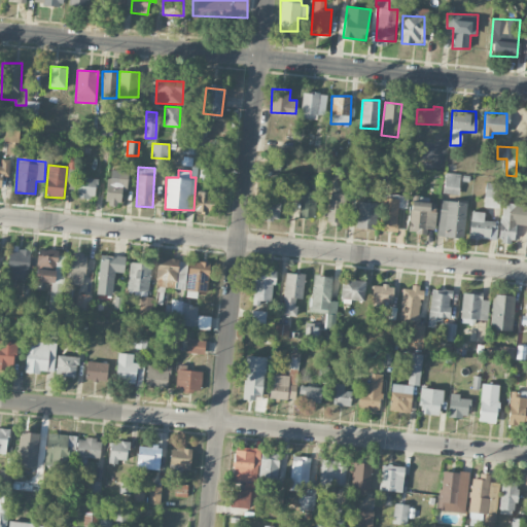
[(106,206),(120,206),(121,190),(128,190),(128,173),(108,172),(106,206)]
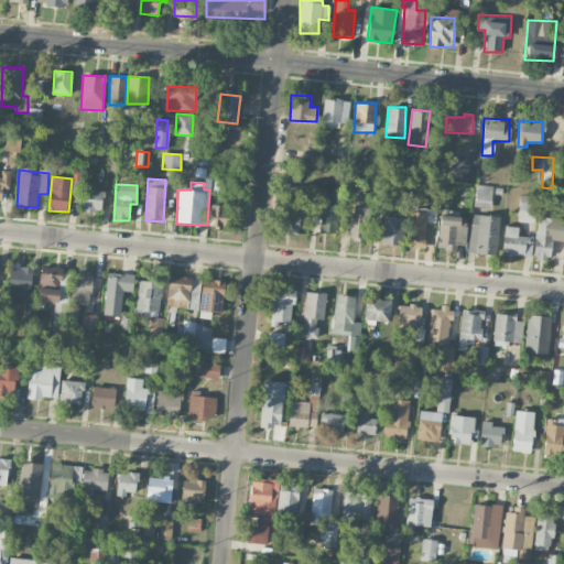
[(492,186),(476,185),(475,207),(491,208),(492,186)]
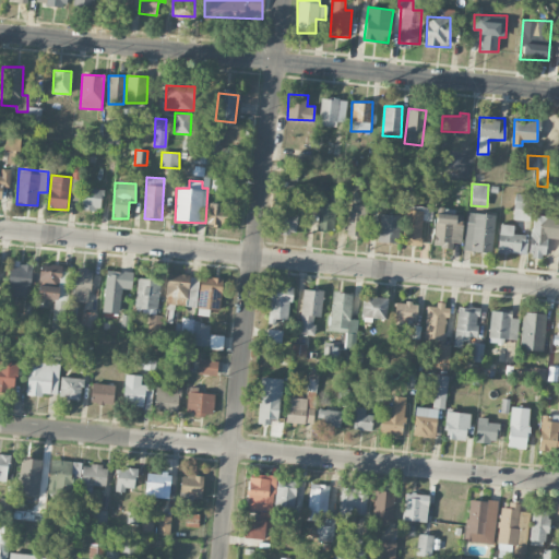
[(81,210),(100,211),(102,188),(82,187),(81,210)]
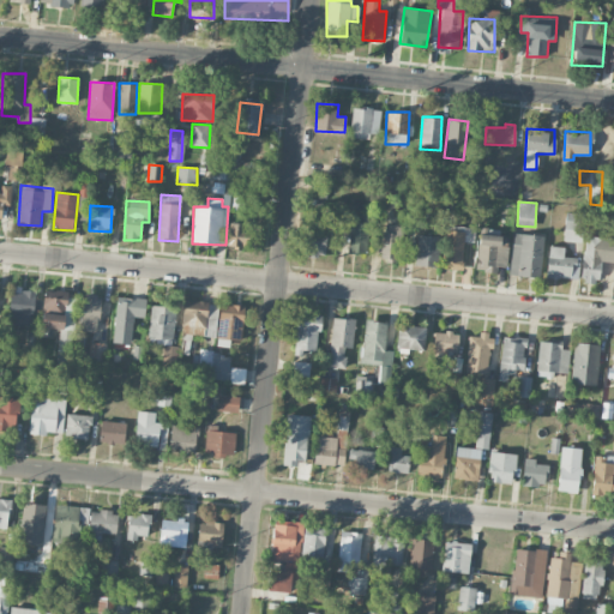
[(582,241),(583,214),(565,212),(564,241),(582,241)]
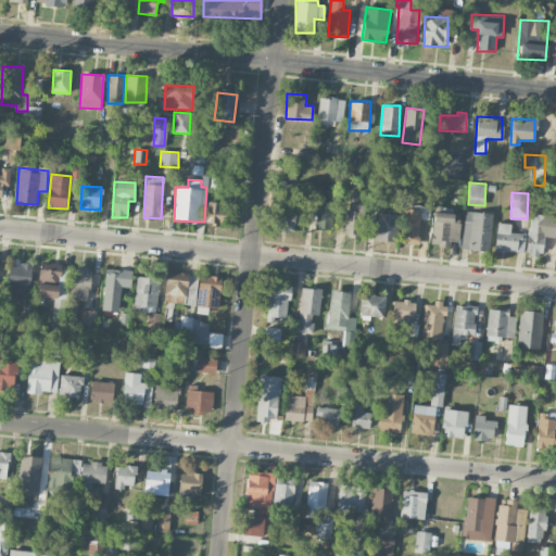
[(333,201),(315,200),(315,228),(332,229),(333,201)]
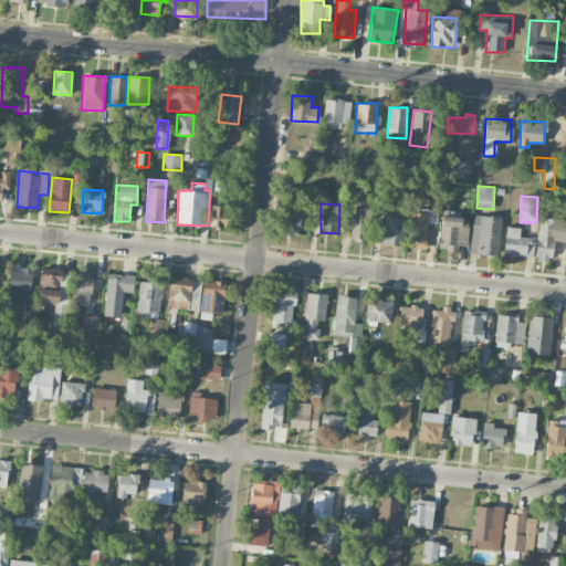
[(210,228),(228,228),(229,207),(211,206),(210,228)]
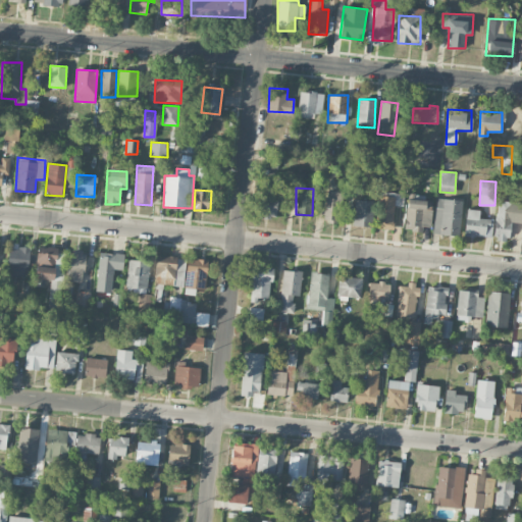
[(340,221),(344,193),(327,190),(323,219),(340,221)]
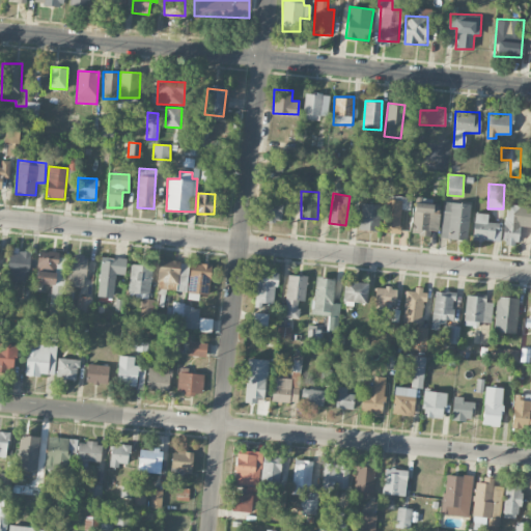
[(281,222),(282,198),(264,197),(263,221),(281,222)]
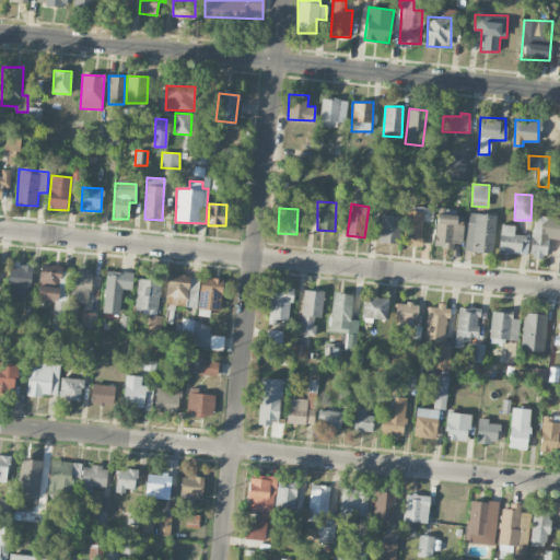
[(404,244),(422,245),(423,218),(431,218),(432,209),(406,208),(404,244)]
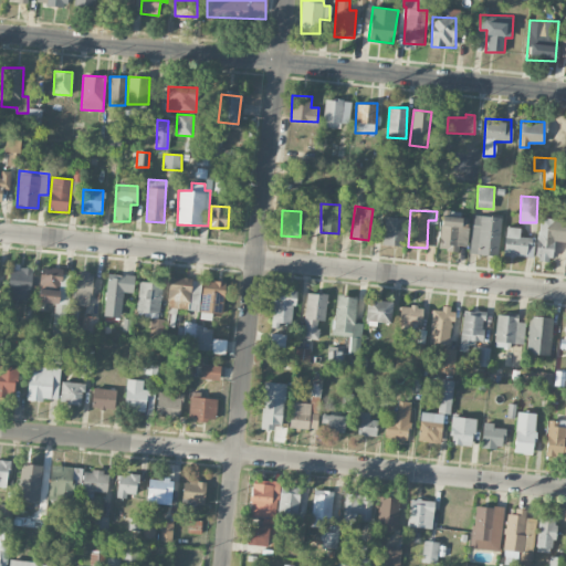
[(470,253),(498,257),(502,218),(473,215),(470,253)]
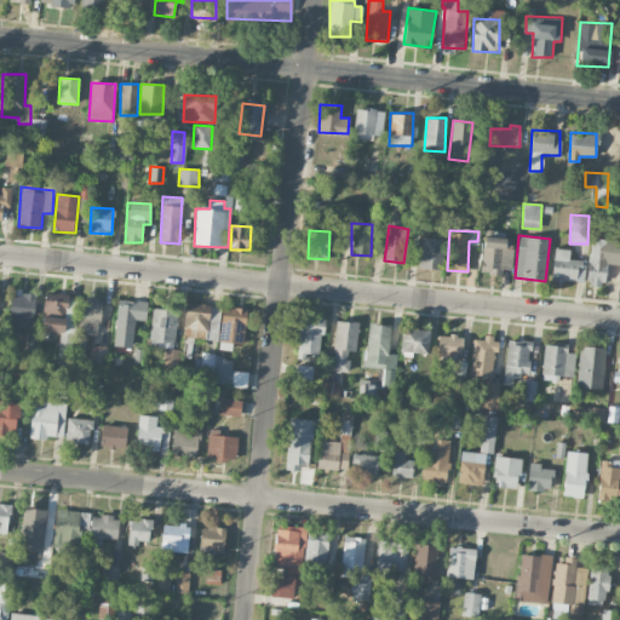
[(503,275),(504,268),(511,269),(515,239),(484,236),(480,273),(503,275)]
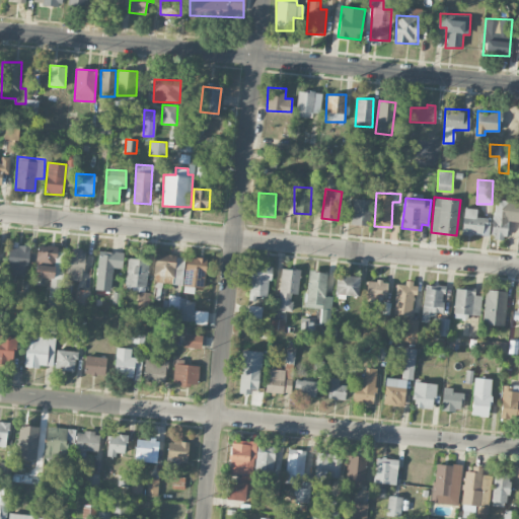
[(370,200),(353,199),(351,224),(370,225),(370,200)]
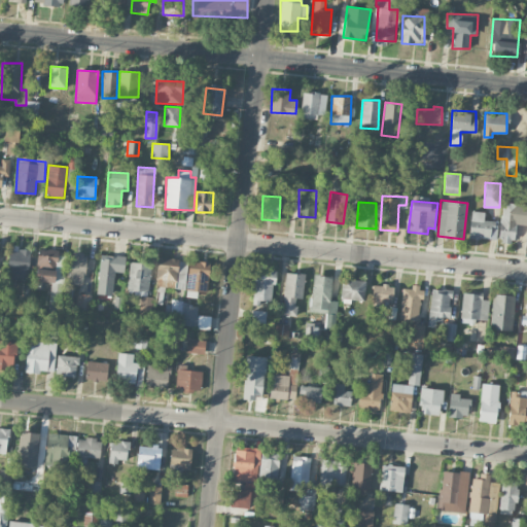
[(526,204),(501,203),(499,243),(514,244),(515,224),(526,224),(526,204)]
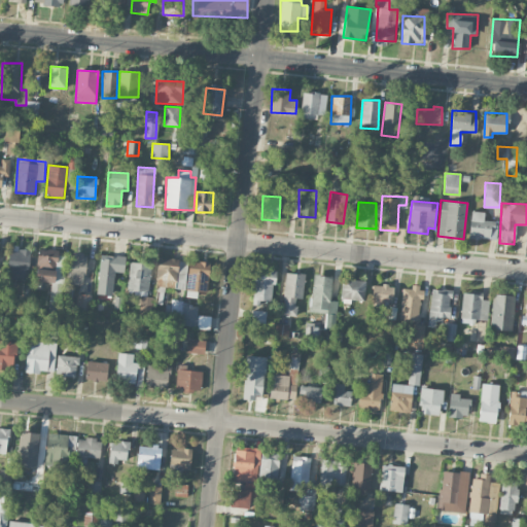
[(496,221),(484,220),(485,212),(471,211),(468,238),(495,240),(496,221)]
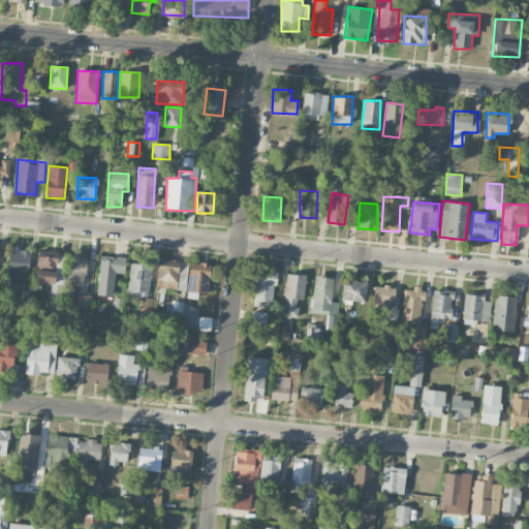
[(30,249),(9,248),(8,280),(29,281),(30,249)]
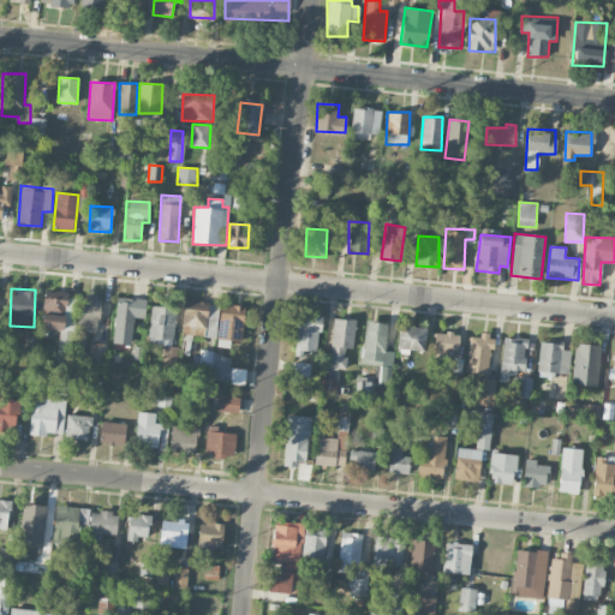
[(66,328),(66,294),(43,293),(42,328),(66,328)]
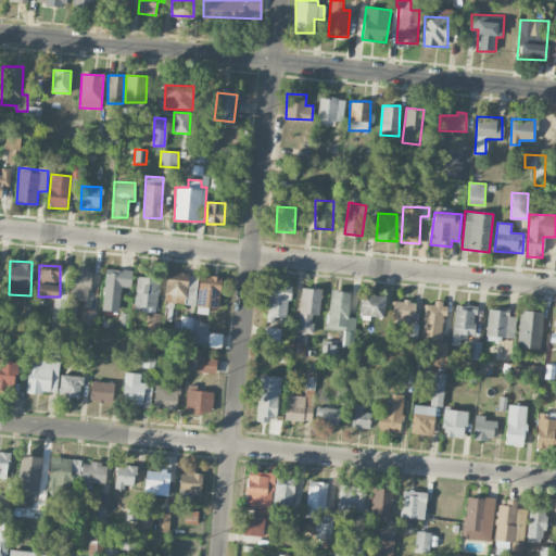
[(72,267),(70,300),(89,301),(90,268),(72,267)]
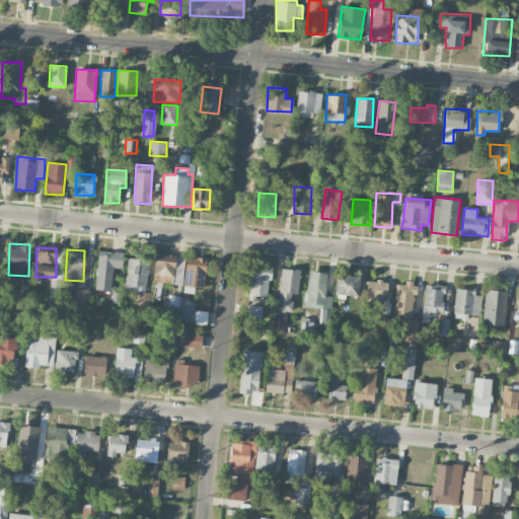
[(123,252),(98,250),(96,290),(112,290),(113,268),(123,269),(123,252)]
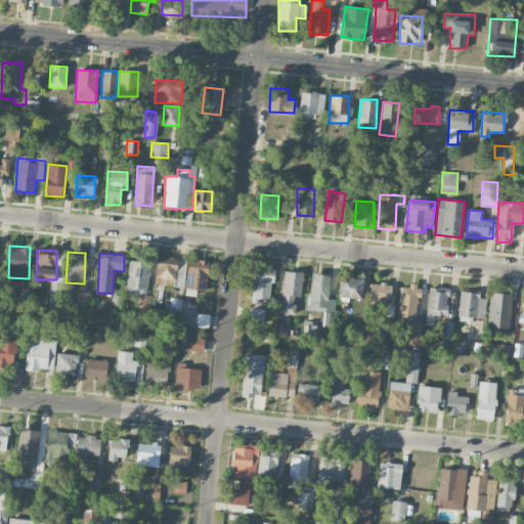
[(156,287),(184,288),(185,260),(177,259),(177,262),(157,261),(156,287)]
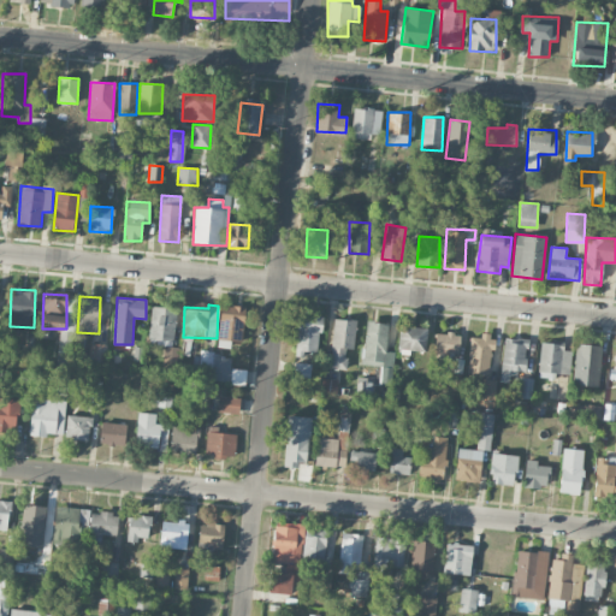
[(177,308),(153,306),(148,343),(173,345),(177,308)]
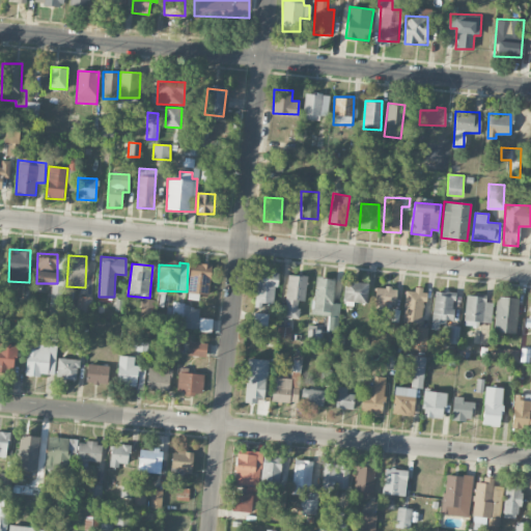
[(189,294),(210,295),(211,264),(190,263),(189,294)]
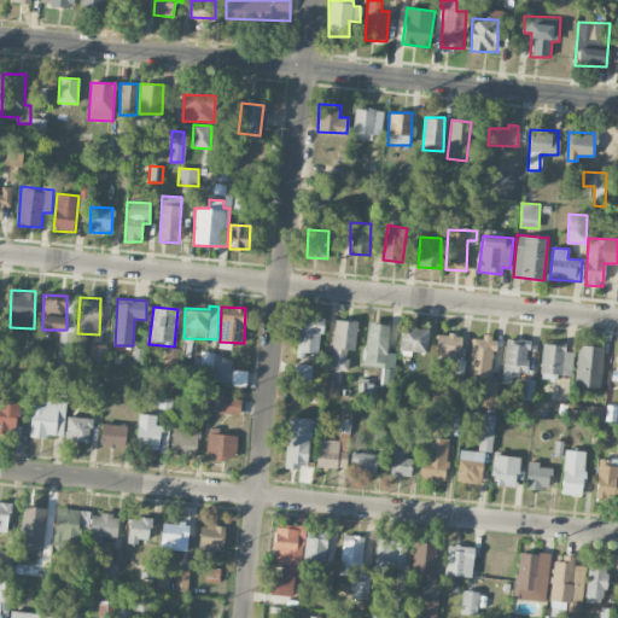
[(297,355),(320,355),(321,316),(299,316),(297,355)]
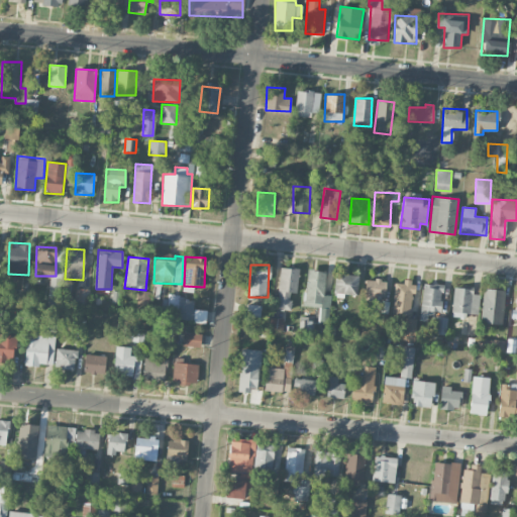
[(291,310),(291,293),(298,294),(298,269),(279,268),(278,309),(291,310)]
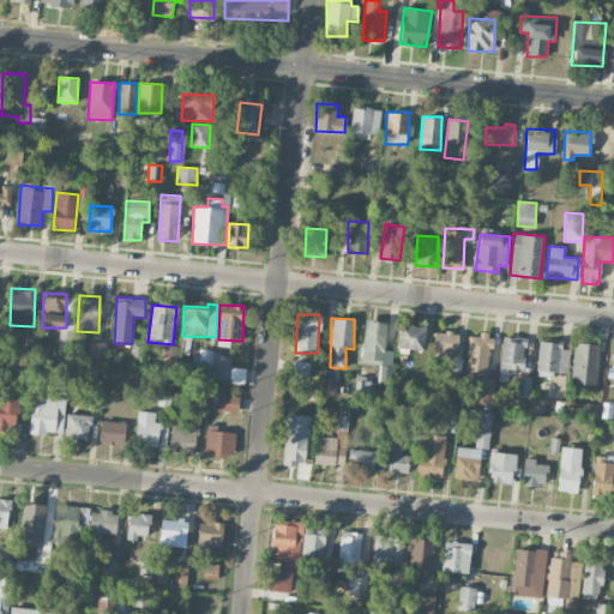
[(73,320),(65,319),(65,329),(59,329),(58,363),(71,365),(73,320)]
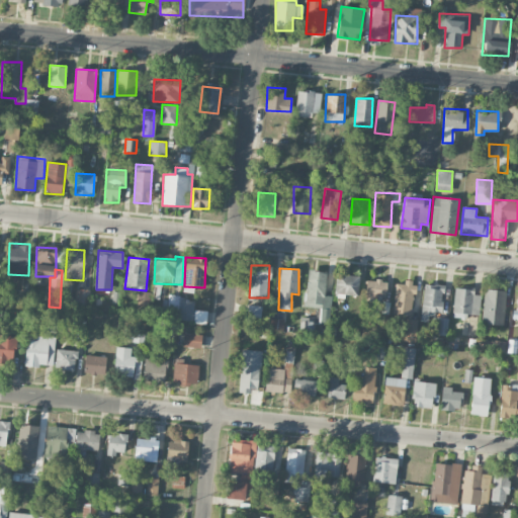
[(325,271),(307,270),(306,307),(324,308),(325,271)]
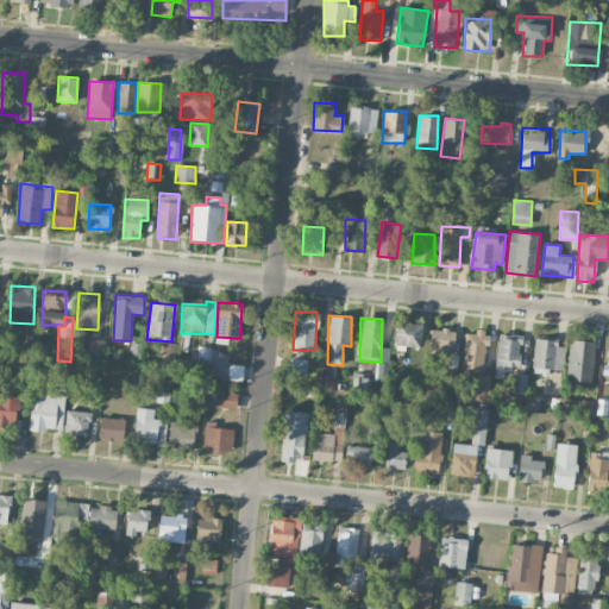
[(420,347),(422,325),(395,321),(393,346),(405,347),(405,346),(420,347)]
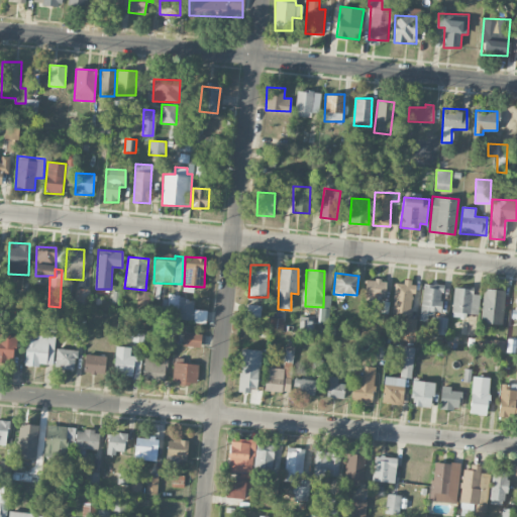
[(365,300),(377,301),(378,296),(385,297),(386,280),(366,279),(365,300)]
